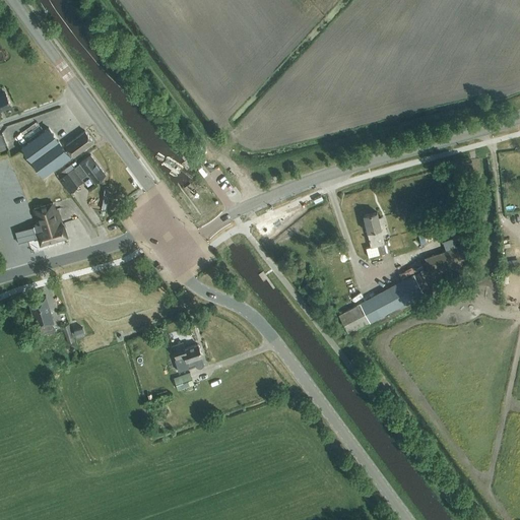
[(0,109),(10,105),(5,91),(0,93),(0,109)]
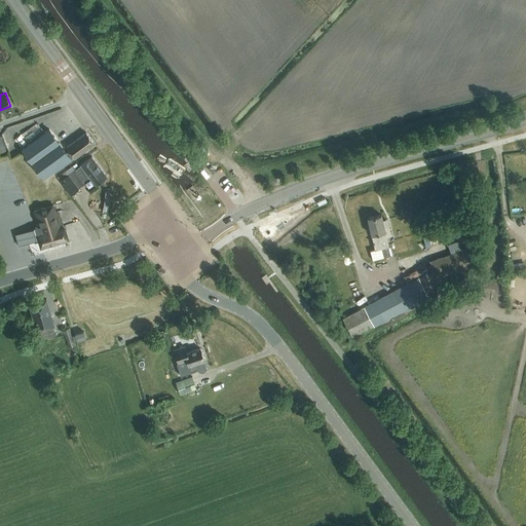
[(66,152),(48,128),(22,148),(43,178),(74,156),(74,157),(94,143),(85,132),(66,146),(69,150),(66,152)]
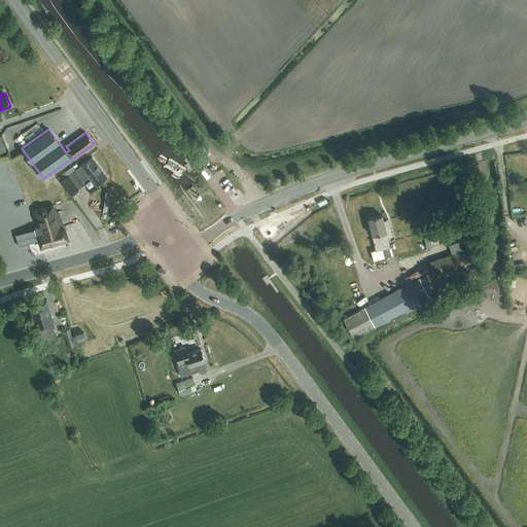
[(24,137),(32,132),(30,129),(22,133),(24,137)]
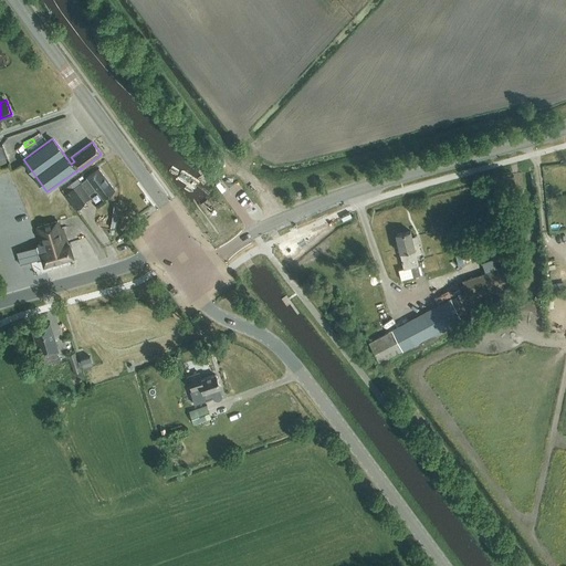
[(3,145),(0,145),(0,163),(9,160),(3,145)]
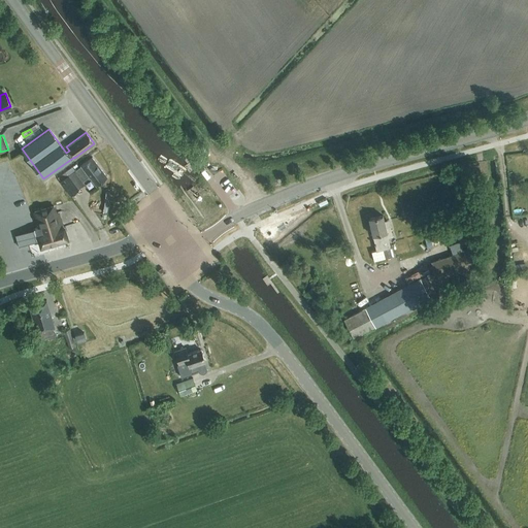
[(107,175),(93,156),(81,164),(75,169),(84,179),(90,175),(96,184),(107,175)]
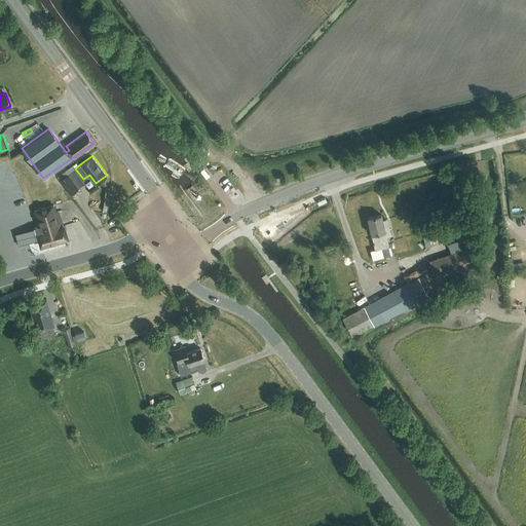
[(78,188),(68,174),(60,180),(70,194),(78,188)]
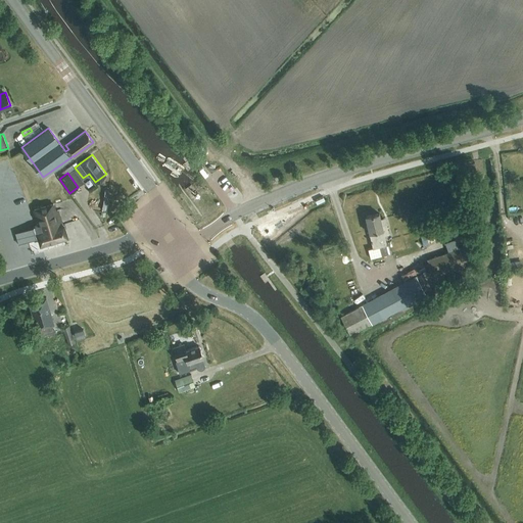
[(35,226),(15,232),(18,243),(38,238),(40,244),(65,236),(66,236),(65,230),(63,224),(62,225),(58,210),(56,210),(54,204),(35,209),(39,225),(35,226)]
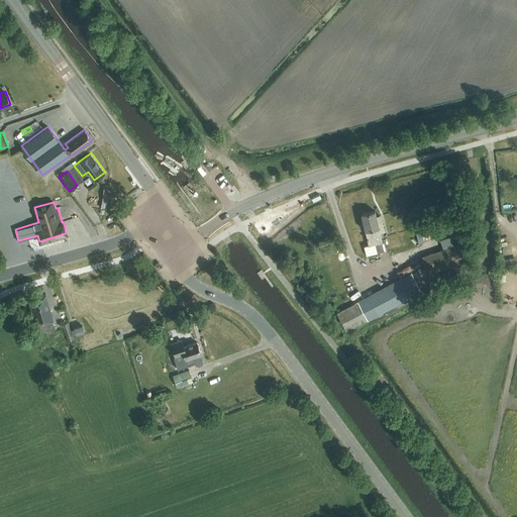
[(364,245),(367,255),(377,252),(375,243),(382,241),(380,232),(385,231),(382,220),(378,221),(375,210),(362,213),(369,244),(364,245)]
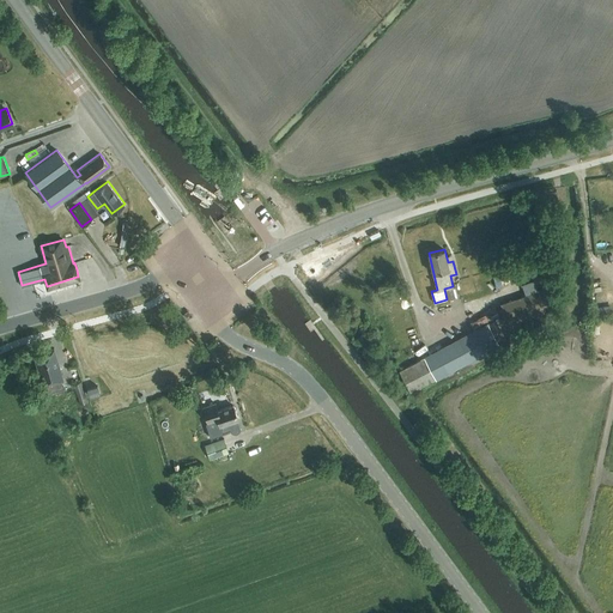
[(547,316),(546,314),(539,291),(501,303),(510,328),(547,316)]
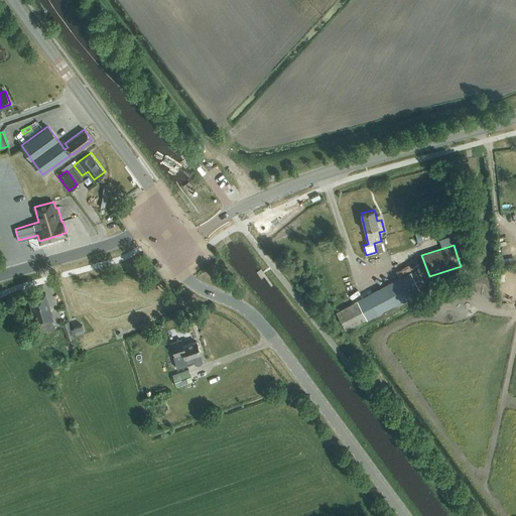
[(410,272),(336,311),(345,329),(396,301),(398,305),(408,299),(406,296),(419,289),(410,272)]
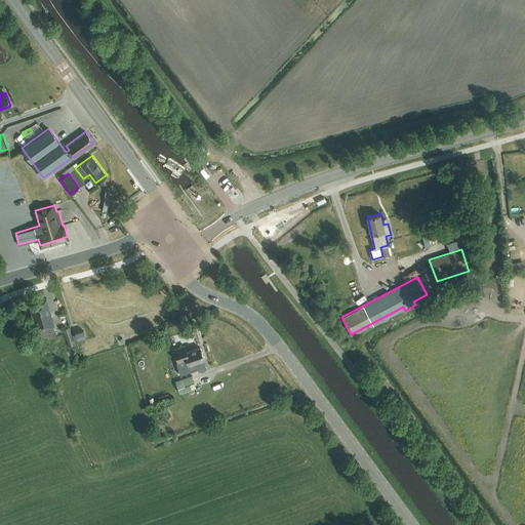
[(55,332),(53,325),(46,297),(29,303),(37,330),(39,337),(55,332)]
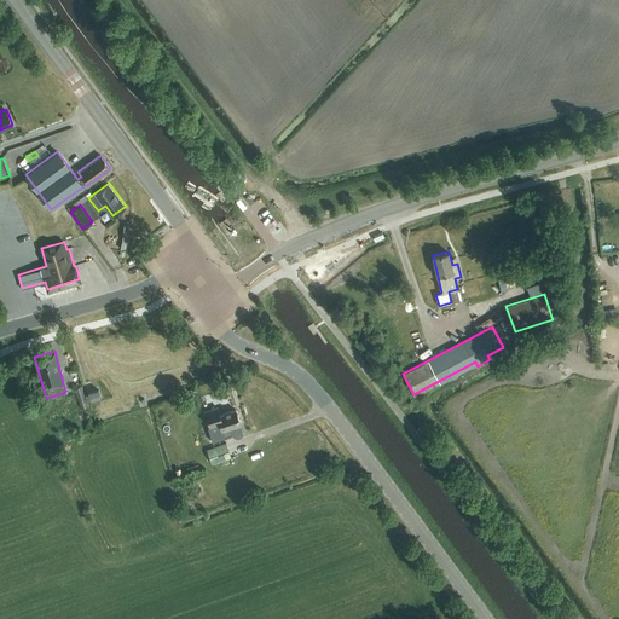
[(80,409),(88,405),(82,386),(74,388),(80,409)]
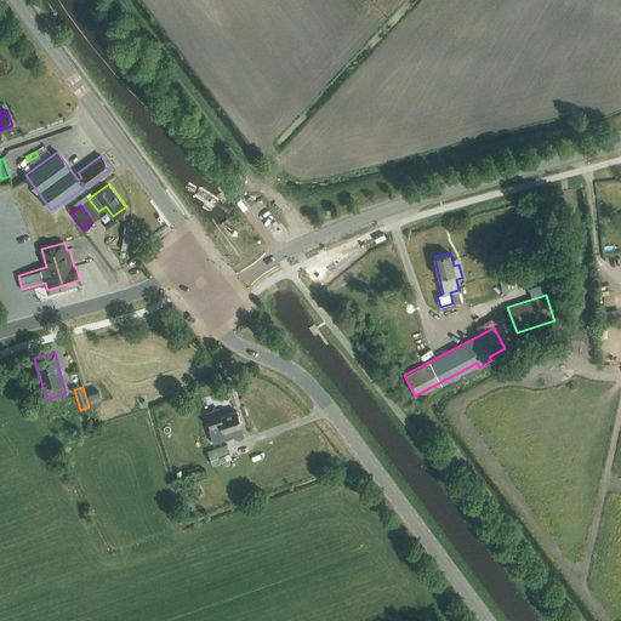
[(90,400),(101,397),(98,389),(87,393),(90,400)]
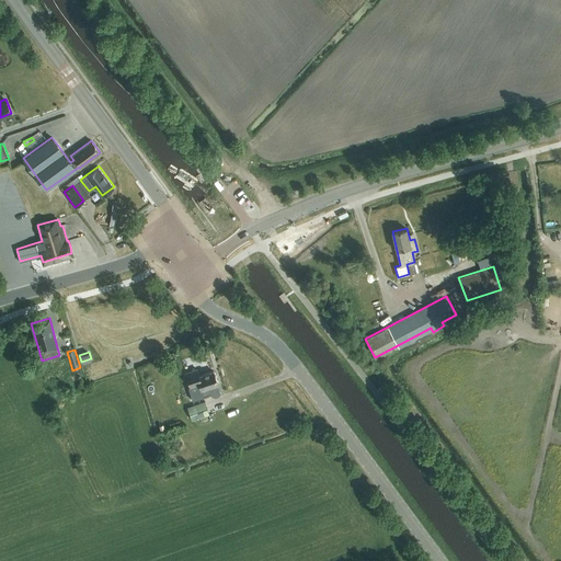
[(199,375),(197,368),(186,371),(191,386),(199,382),(204,395),(210,392),(213,395),(215,395),(217,395),(218,392),(218,389),(216,384),(217,382),(213,370),(199,375)]
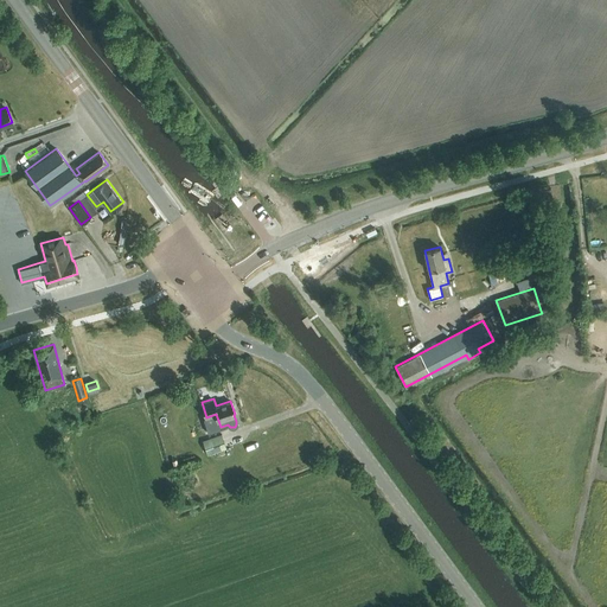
[(209,454),(227,448),(222,434),(203,440),(209,454)]
